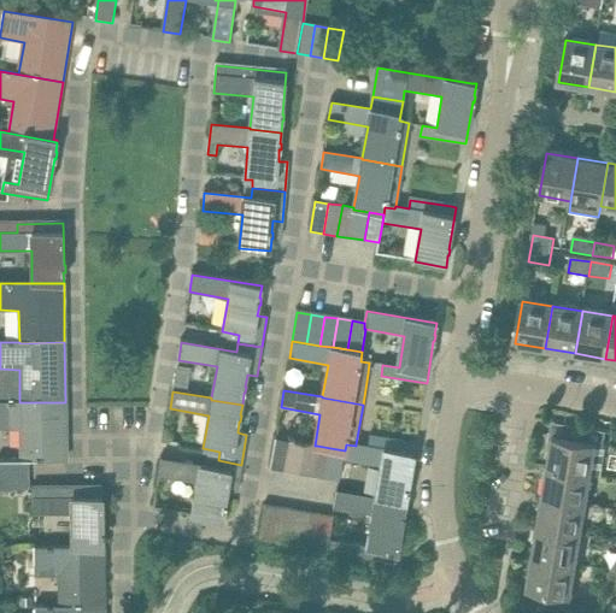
[(66,463),(65,402),(19,402),(19,401),(0,401),(0,428),(21,429),(22,461),(28,461),(28,463),(66,463)]
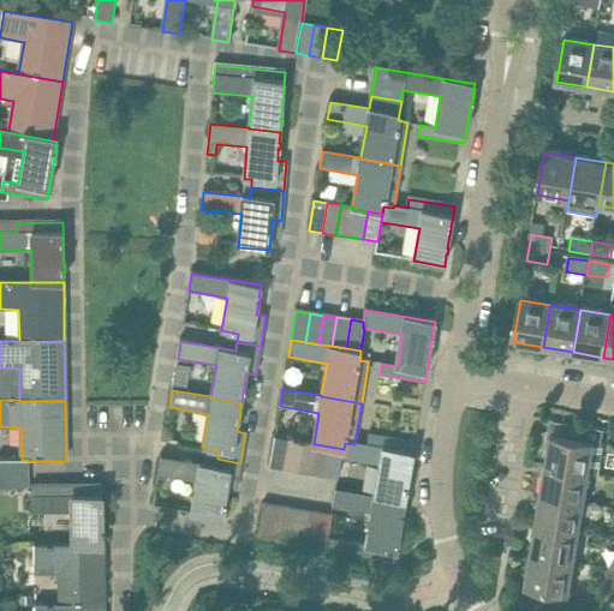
[(597,477),(603,444),(606,430),(585,427),(583,441),(552,436),(547,468),(589,475),(597,477)]
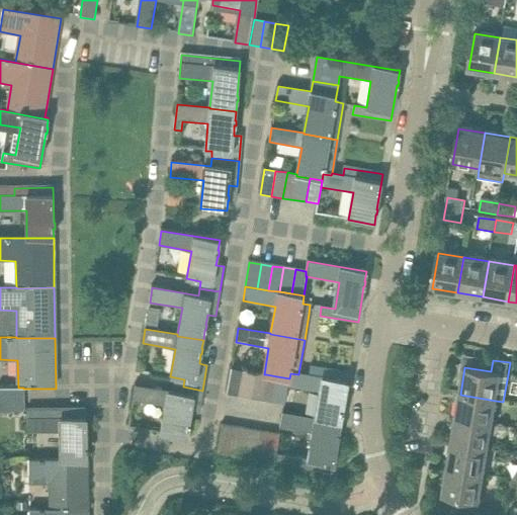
[(343,409),(349,373),(311,367),(310,375),(298,373),(298,374),(290,373),(289,378),(288,388),(320,393),(316,419),(341,423),(342,414),(343,414),(344,409),(343,409)]
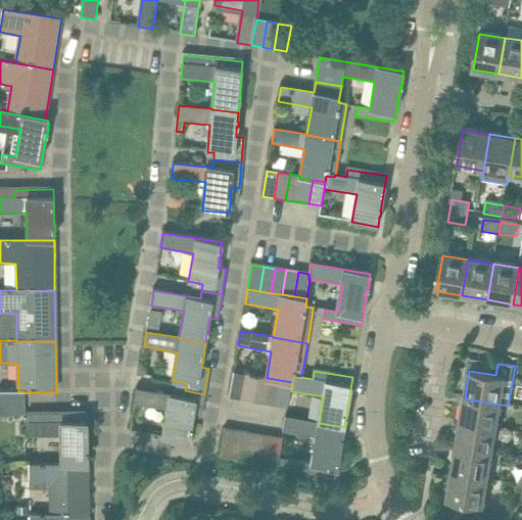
[(241,400),(245,375),(233,373),(229,398),(241,400)]
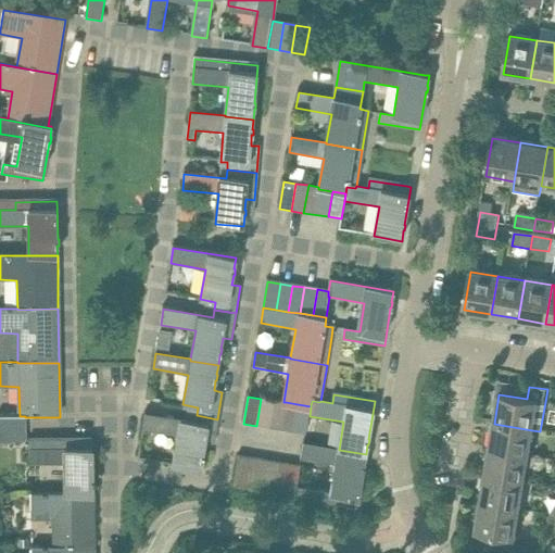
[(269,428),(274,401),(261,399),(256,426),(265,427),(269,428)]
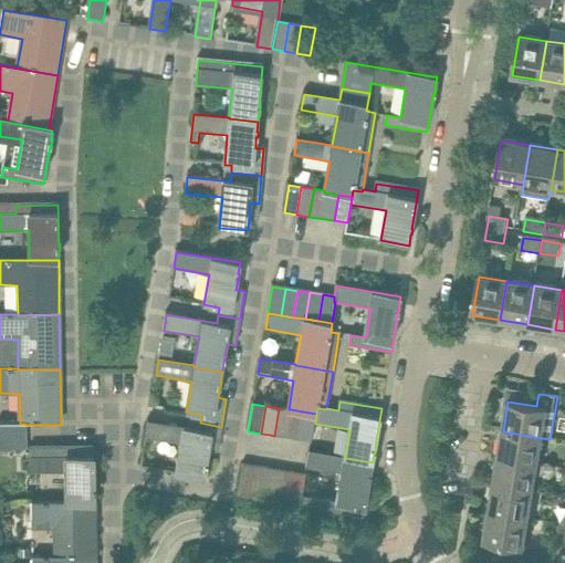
[(291,409),(289,409),(279,408),(274,436),(286,438),(291,409)]
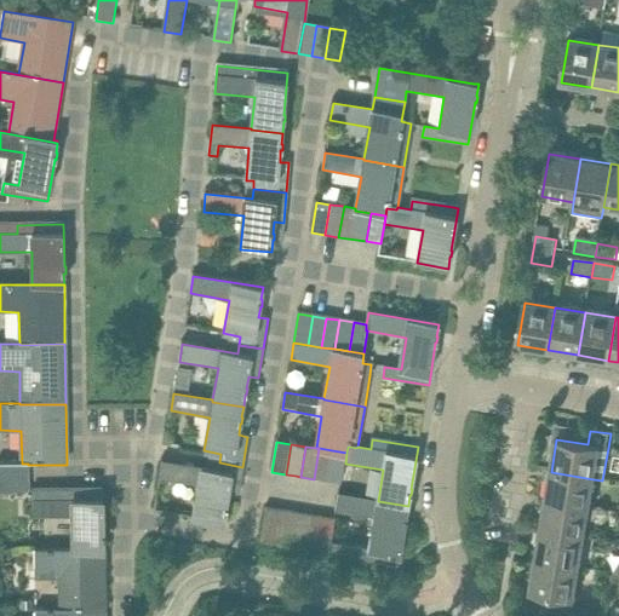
[(326,482),(332,450),(319,448),(314,479),(326,482)]
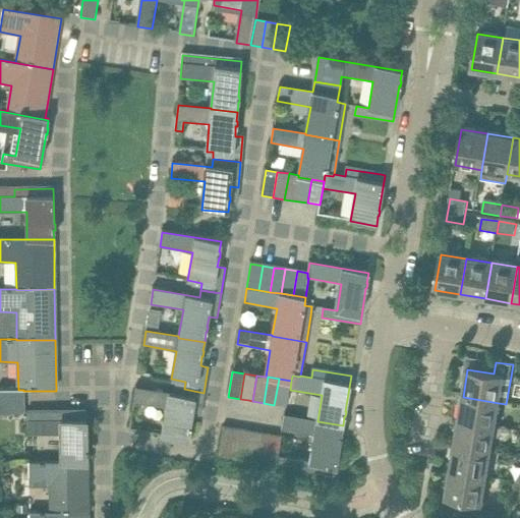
[(287,408),(290,390),(291,381),(279,379),(274,405),(287,408)]
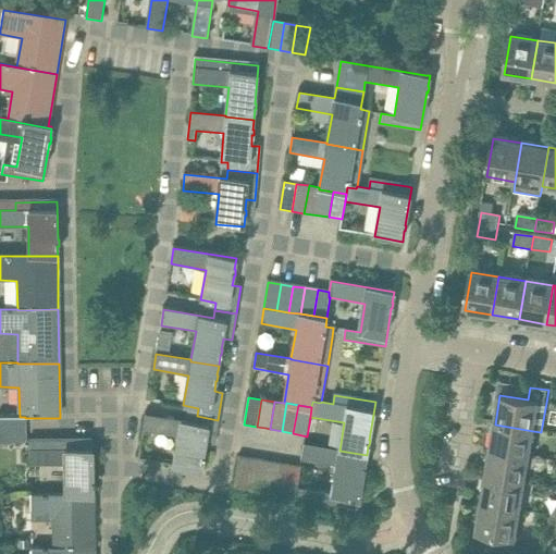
[(206,444),(213,445),(218,420),(197,416),(196,423),(146,415),(143,431),(178,436),(173,467),(201,471),(202,460),(204,460),(205,455),(204,455),(206,444)]
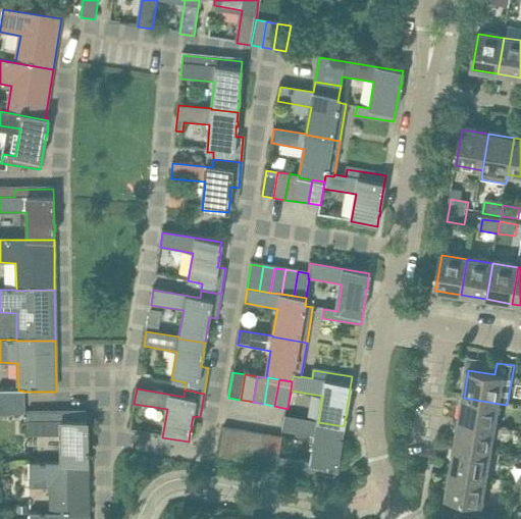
[(0,403),(24,403),(23,392),(23,391),(18,391),(0,391),(0,403)]
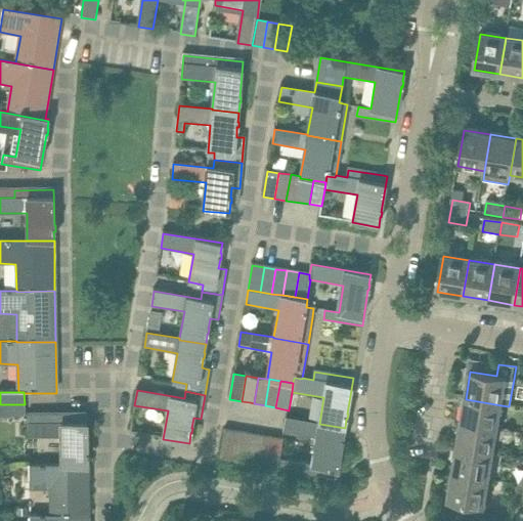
[(497,431),(497,430),(502,405),(466,399),(462,425),(497,431)]
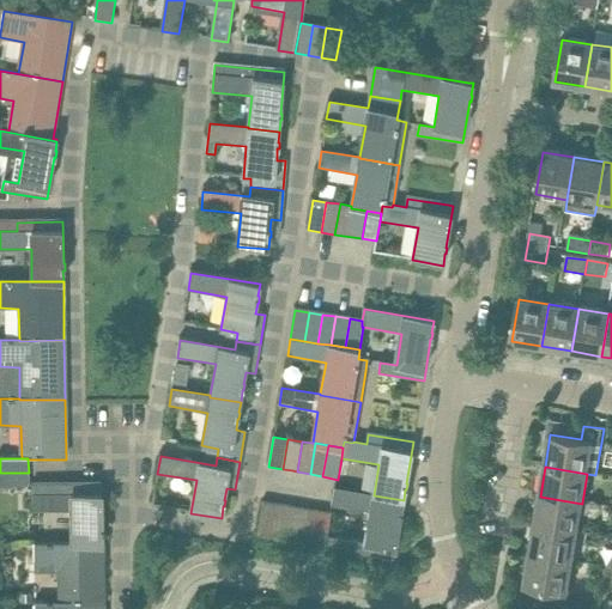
[(0,487),(29,487),(29,473),(0,473),(0,487)]
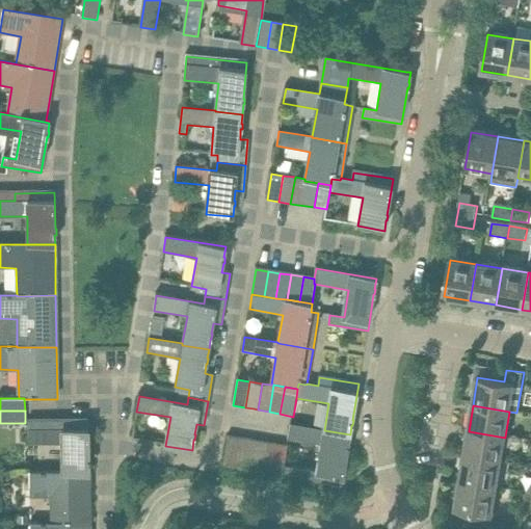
[(28,422),(28,443),(28,446),(62,445),(62,473),(28,473),(28,475),(89,473),(89,464),(90,464),(90,457),(89,457),(88,421),(28,422)]
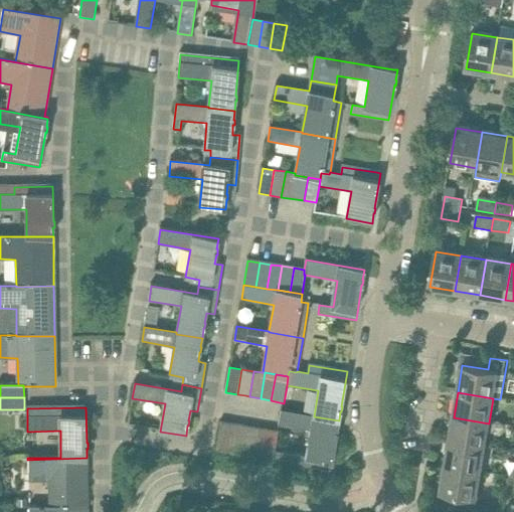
[(337,431),(339,420),(314,416),(313,419),(280,413),(278,425),(311,432),(306,458),(294,456),(275,453),(274,459),(274,461),(331,471),(336,436),(337,436),(338,431),(337,431)]
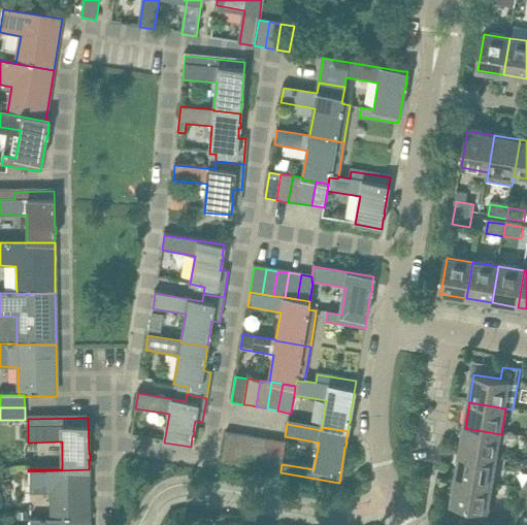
[(511,434),(501,433),(501,434),(465,428),(461,453),(497,459),(500,443),(508,445),(511,434)]
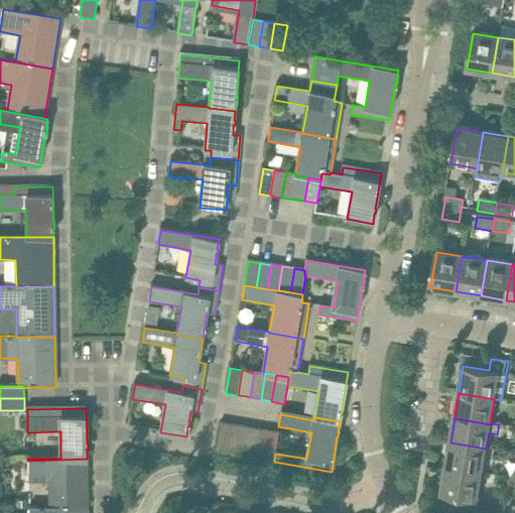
[(229,452),(233,426),(221,424),(217,450),(229,452)]
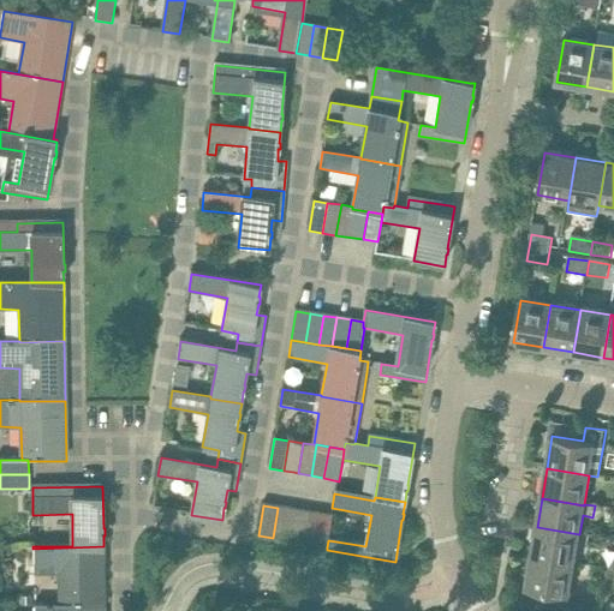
[(286,540),(292,509),(278,508),(273,538),(286,540)]
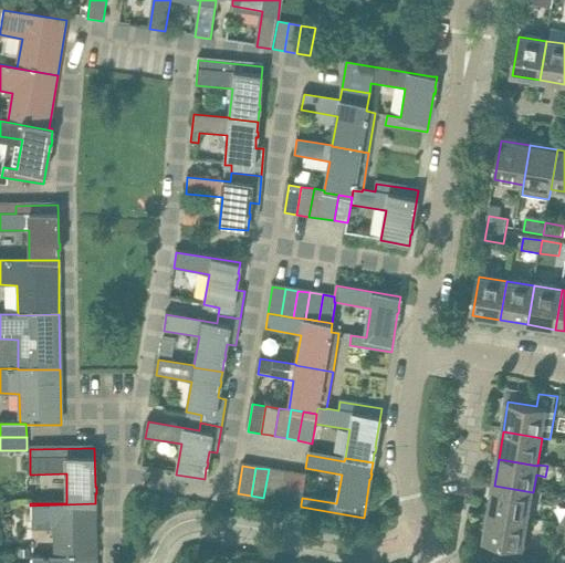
[(276,500),(281,471),(269,469),(263,498),(276,500)]
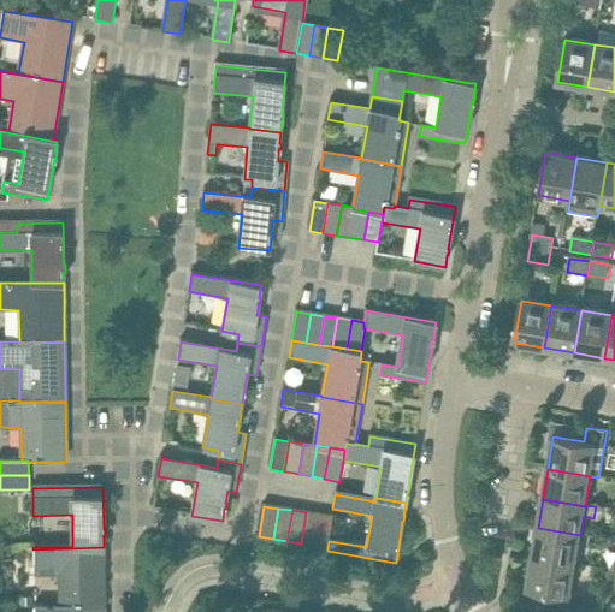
[(314,546),(319,515),(306,512),(301,544),(314,546)]
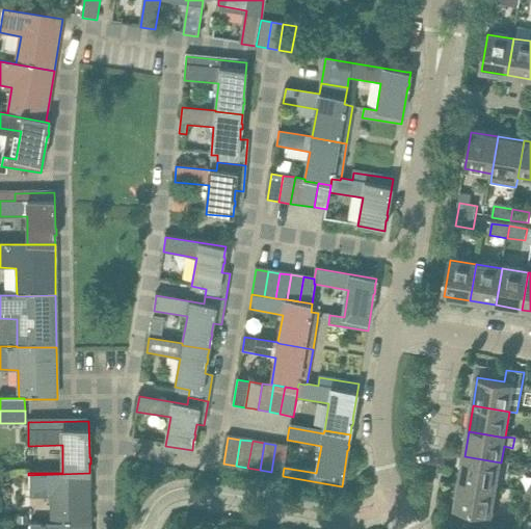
[(288,447),(286,447),(275,445),(271,472),(283,474),(284,468),(288,447)]
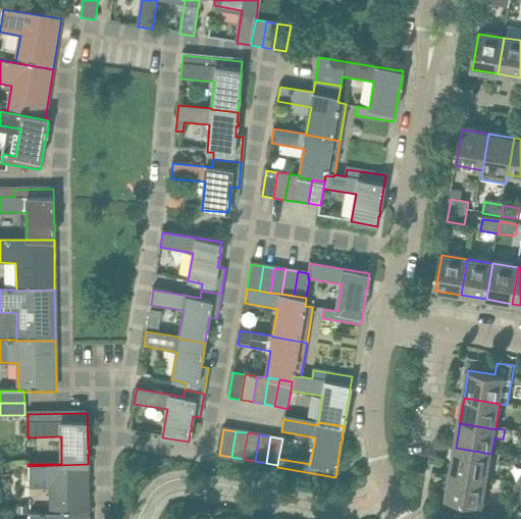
[(487,479),(491,454),(456,448),(452,473),(487,479)]
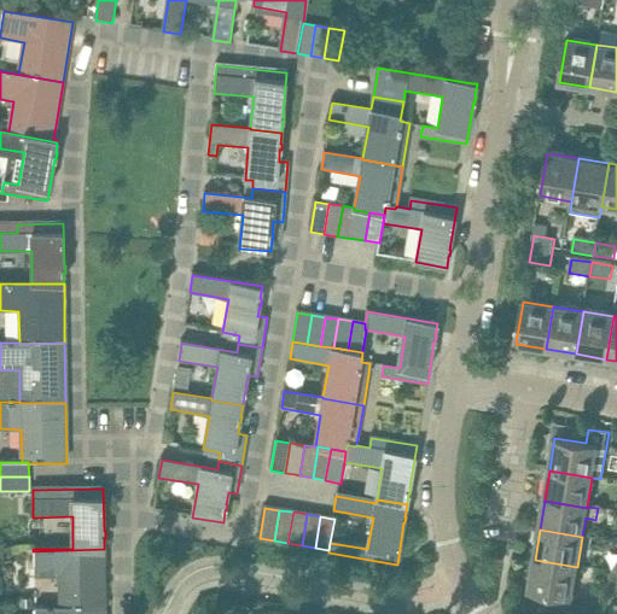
[(105,609),(104,549),(33,551),(34,578),(59,577),(60,608),(34,609),(34,610),(105,609)]
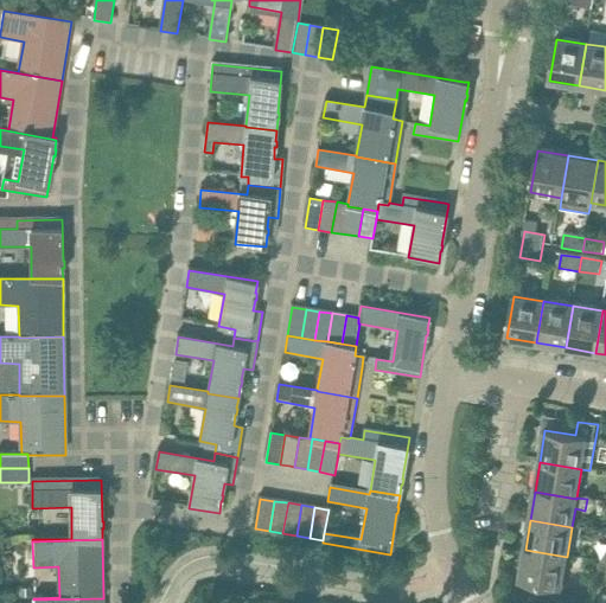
[(562,587),(567,557),(525,550),(520,579),(562,587)]
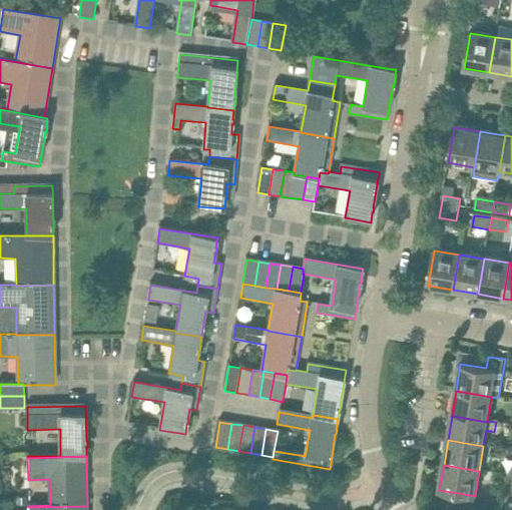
[(510,495),(511,492),(511,477),(509,476),(501,490),(510,495)]
